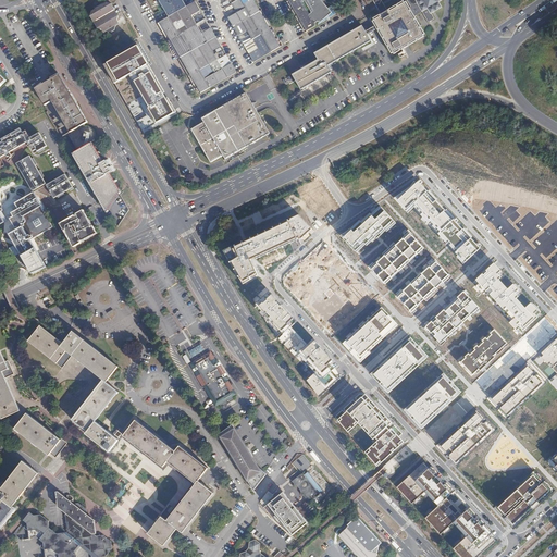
[(212,51),(221,46),(210,27),(201,33),(197,25),(197,24),(192,15),(200,10),(195,1),(177,11),(172,2),(176,0),(158,0),(169,16),(159,22),(200,93),(236,72),(231,63),(222,69),(221,69),(218,64),(220,63),(212,51)]
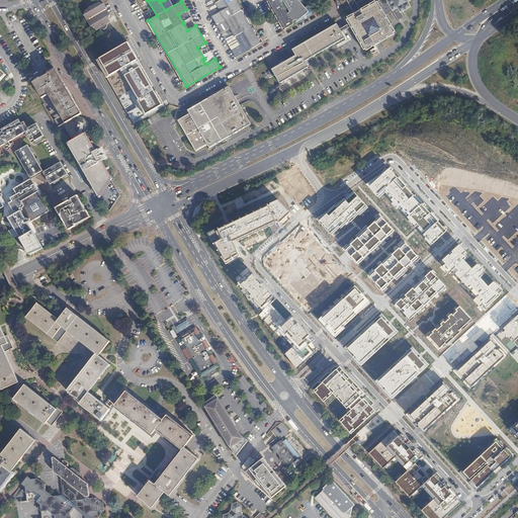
[(236,58),(261,44),(236,0),(202,0),(213,0),(221,12),(212,16),(222,33),(230,28),(240,45),(232,50),(236,58)]
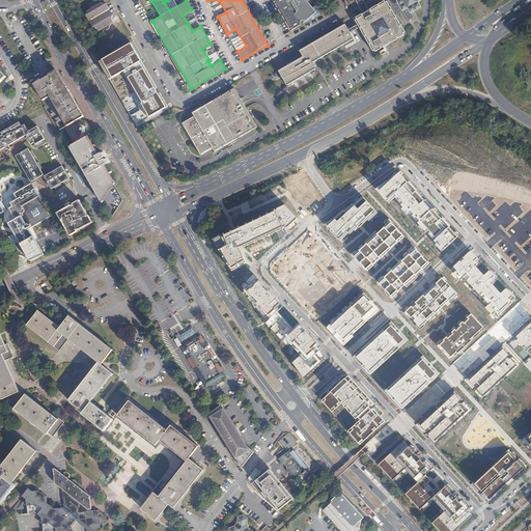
[(274,0),(292,30),(301,25),(300,23),(303,21),(304,22),(316,12),(306,0),(308,0),(311,2),(312,2),(311,0),(274,0)]
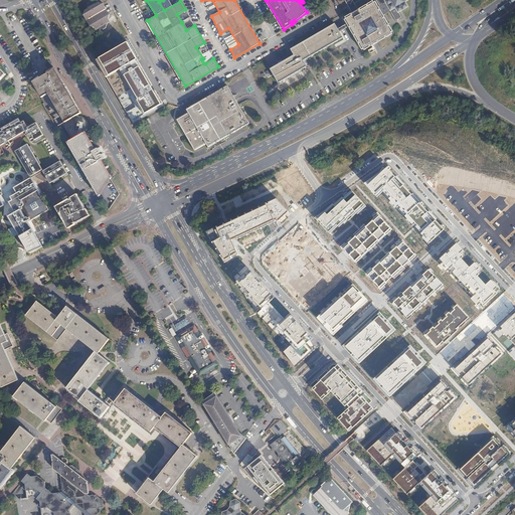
[(346,24),(348,28),(362,51),(371,46),(373,45),(394,33),(383,15),(389,11),(394,21),(400,18),(397,13),(408,7),(405,2),(407,0),(375,0),(379,6),(378,7),(374,0),(373,0),(358,9),(355,4),(349,8),(352,13),(343,18),(346,24)]
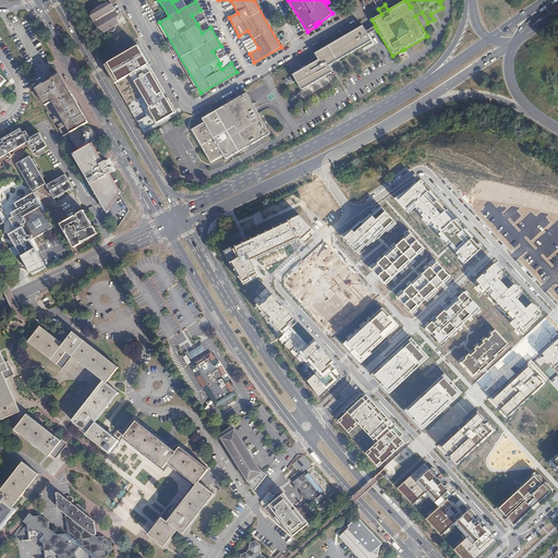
[(116,26),(119,24),(118,21),(119,16),(117,15),(114,12),(116,10),(113,9),(111,7),(111,4),(107,2),(105,4),(102,3),(102,5),(97,8),(96,8),(95,10),(93,11),(91,16),(93,16),(95,20),(95,21),(95,23),(97,23),(98,26),(98,28),(102,29),(105,33),(108,31),(112,32),(114,31),(116,26)]
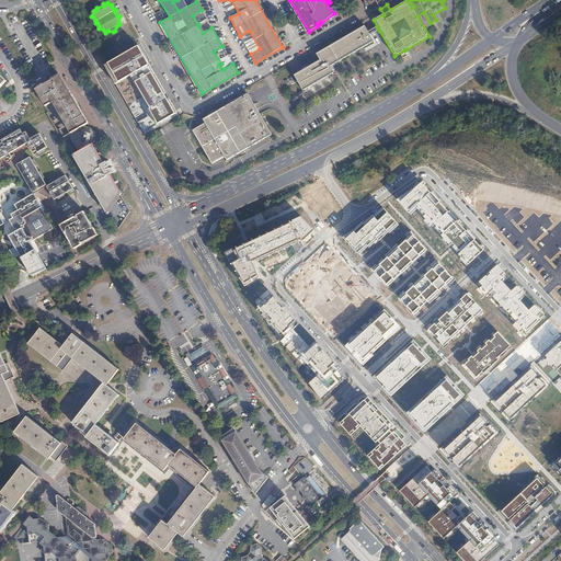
[(374,42),(370,36),(368,32),(365,26),(317,54),(320,60),(295,75),(298,82),(286,89),(288,92),(289,91),(293,96),(334,72),(331,66),(374,42)]
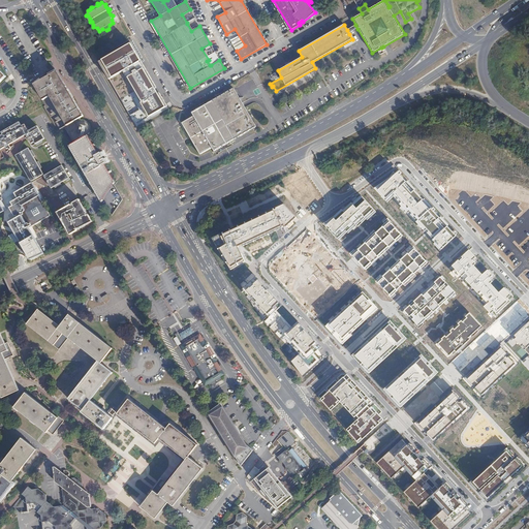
[(130,43),(99,62),(136,127),(168,109),(163,99),(162,100),(155,89),(156,88),(147,70),(139,74),(137,72),(145,67),(130,43)]
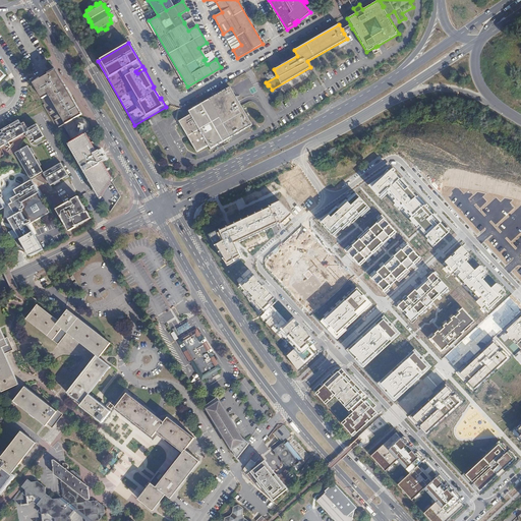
[(49,95),(66,123),(81,114),(65,85),(64,85),(56,69),(54,70),(52,67),(48,70),(50,73),(33,83),(42,99),(49,95)]
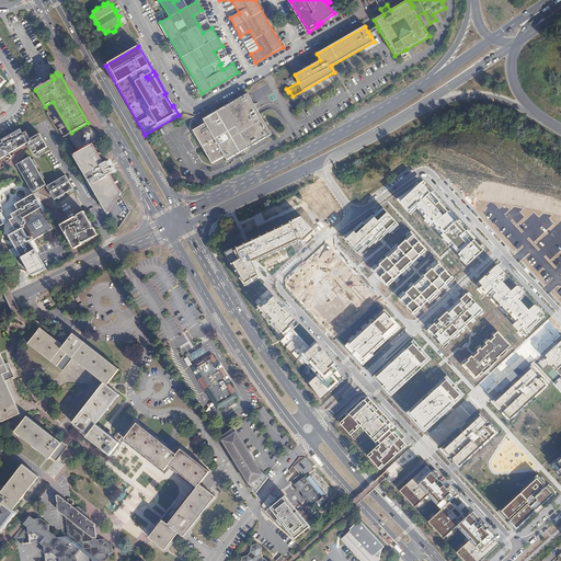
[(255,103),(273,92),(267,83),(250,93),(255,103)]
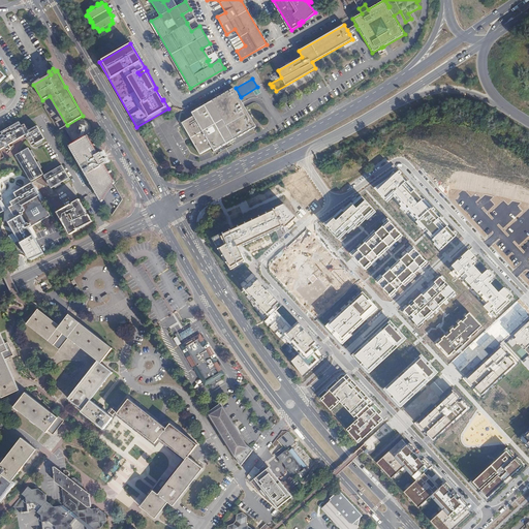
[(256,127),(241,100),(240,98),(234,88),(191,113),(193,116),(182,123),(200,155),(212,148),(214,151),(256,127)]
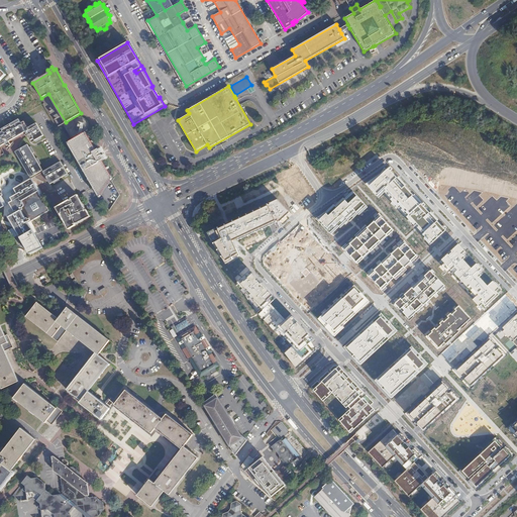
[(76,118),(75,118),(64,125),(72,139),(85,132),(84,132),(86,130),(87,129),(88,127),(88,125),(88,124),(88,123),(88,121),(87,120),(86,119),(85,118),(84,117),(83,117),(81,117),(79,116),(78,117),(76,118)]
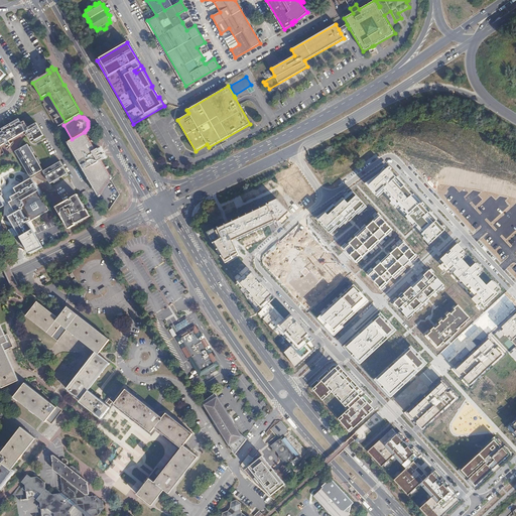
[(149,125),(154,122),(151,117),(146,121),(149,125)]
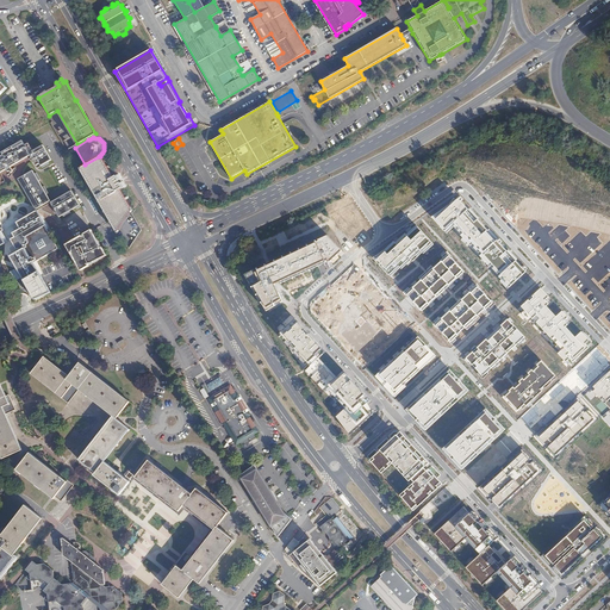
[(0,172),(7,169),(8,170),(10,170),(11,170),(12,169),(11,167),(30,155),(38,167),(41,166),(42,167),(49,163),(48,161),(51,160),(43,145),(33,151),(29,143),(25,145),(22,141),(0,153),(0,172)]
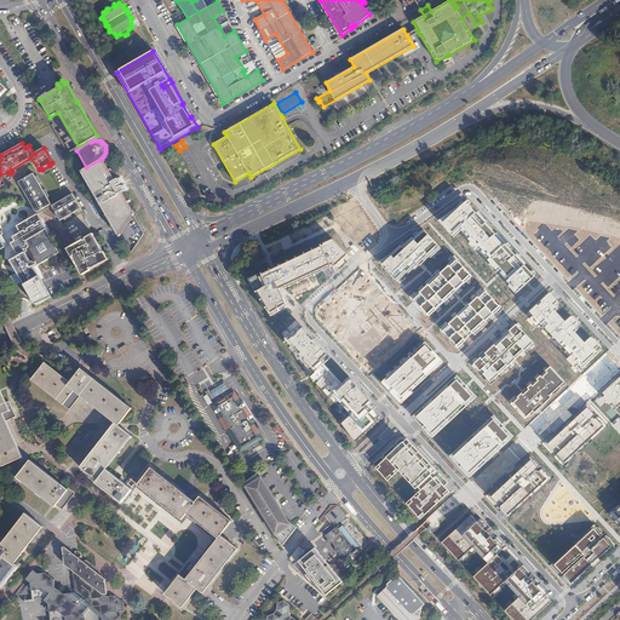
[(86,167),(81,171),(87,182),(89,184),(92,190),(93,193),(95,194),(99,202),(101,205),(104,211),(105,213),(107,216),(112,224),(113,225),(119,236),(135,213),(128,202),(127,201),(122,191),(127,189),(125,184),(124,184),(122,182),(124,182),(121,177),(115,181),(110,171),(109,170),(103,158),(102,159),(86,167)]
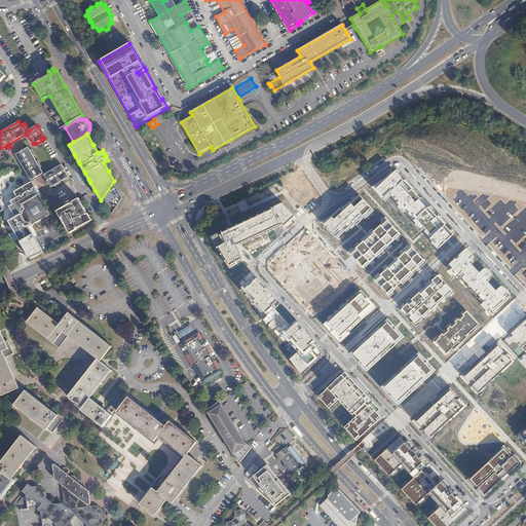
[(251,140),(253,143),(266,137),(264,134),(251,140)]
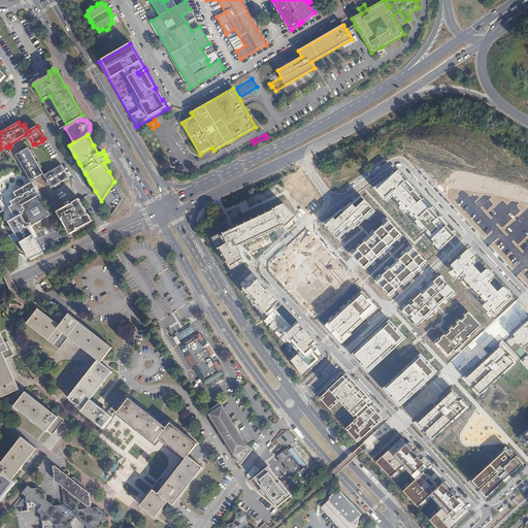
[(31,180),(43,173),(40,168),(41,167),(38,161),(36,162),(33,157),(35,156),(31,150),(30,151),(28,147),(15,155),(31,180)]
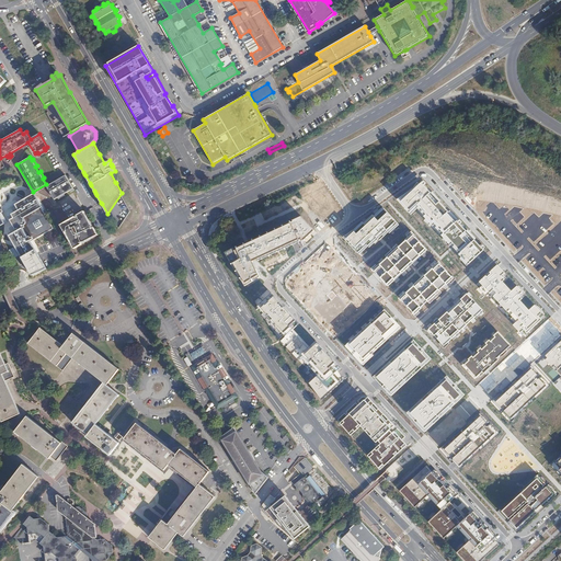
[(70,192),(73,191),(65,175),(47,186),(55,199),(58,197),(58,198),(65,195),(64,194),(70,191),(70,192)]
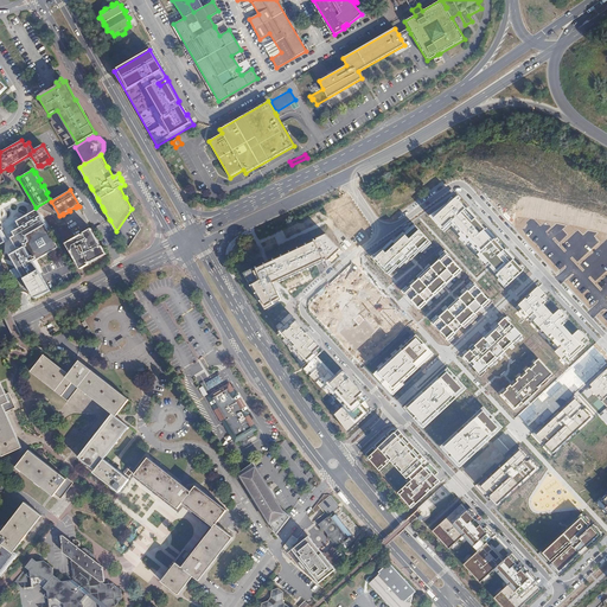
[(33,219),(39,216),(37,210),(30,213),(33,219)]
